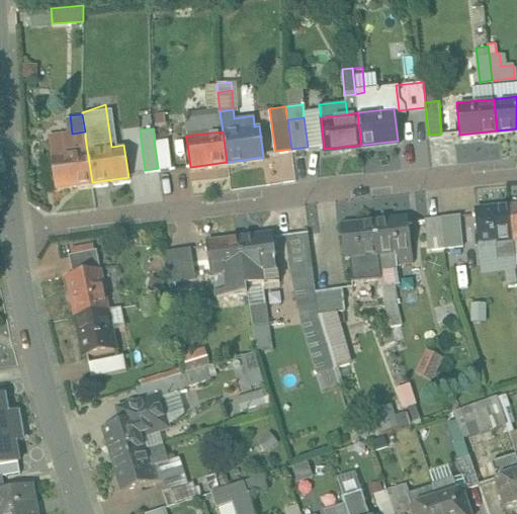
[(85,138),(49,143),(55,187),(92,182),(85,138)]
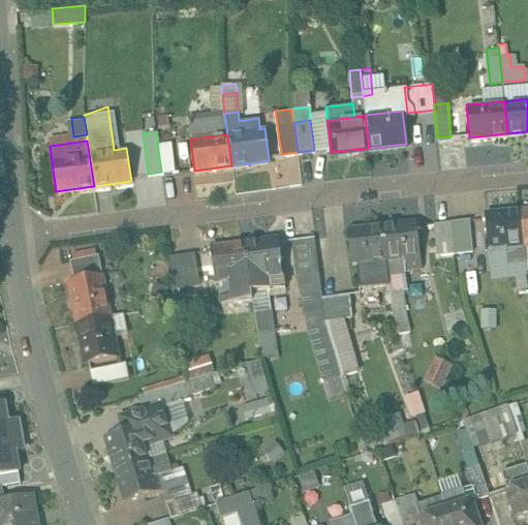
[(158,143),(157,143),(161,172),(175,170),(171,141),(158,143)]
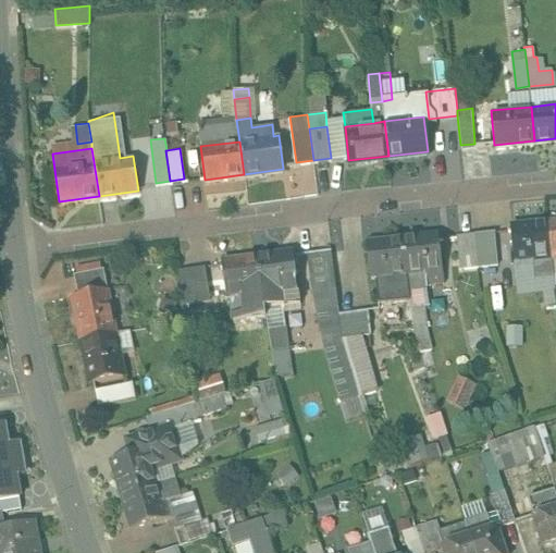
[(547,220),(511,223),(517,270),(534,269),(533,257),(551,256),(547,220)]
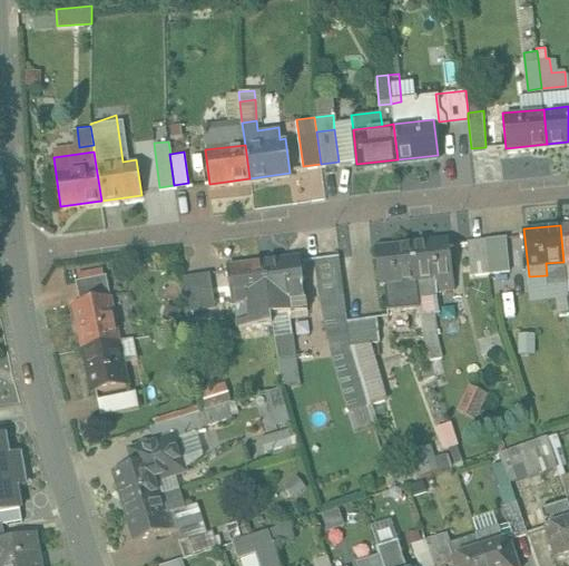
[(504,234),(486,236),(486,237),(489,270),(508,267),(504,234)]
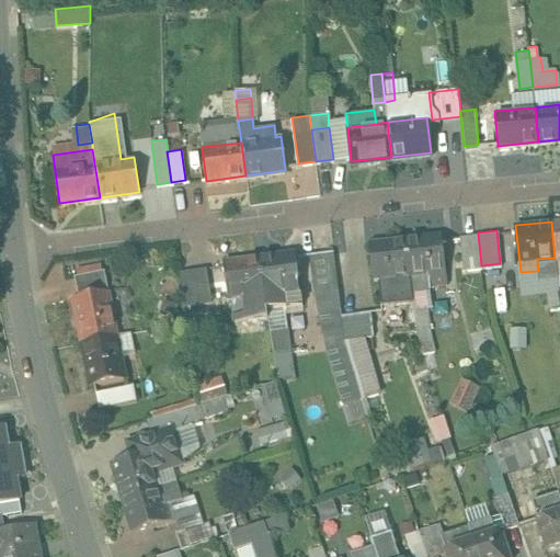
[(441,234),(404,238),(409,274),(427,272),(429,283),(446,281),(441,234)]
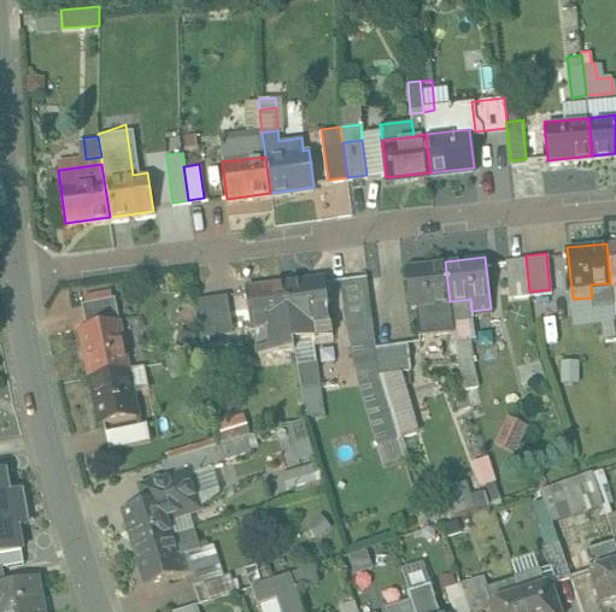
[(526,257),(505,259),(509,294),(529,292),(526,257)]
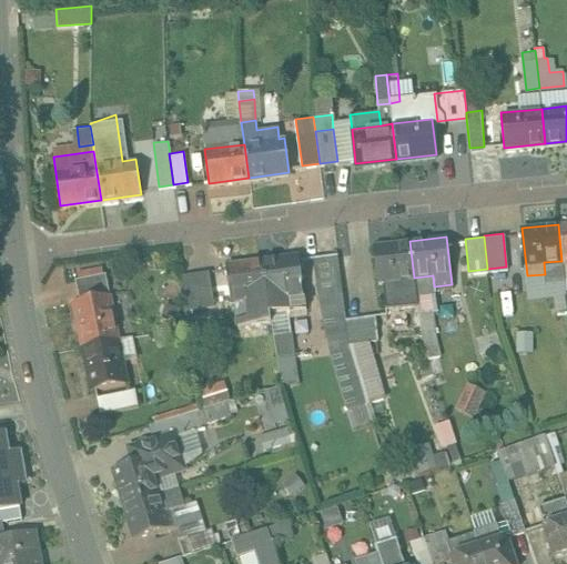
[(409,240),(373,244),(377,282),(382,282),(385,306),(417,304),(414,278),(409,241),(409,240)]
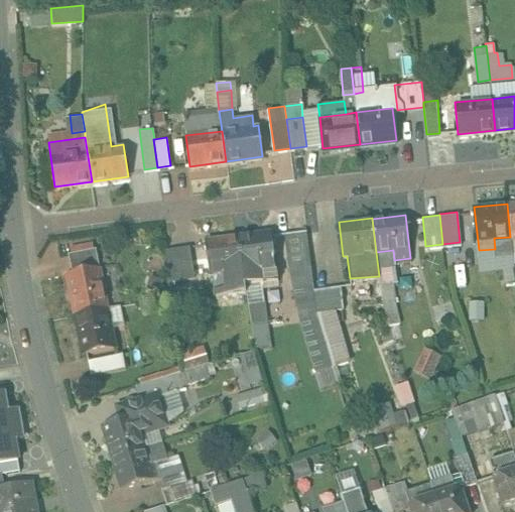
[(270,230),(238,234),(242,268),(259,266),(260,276),(276,274),(270,230)]
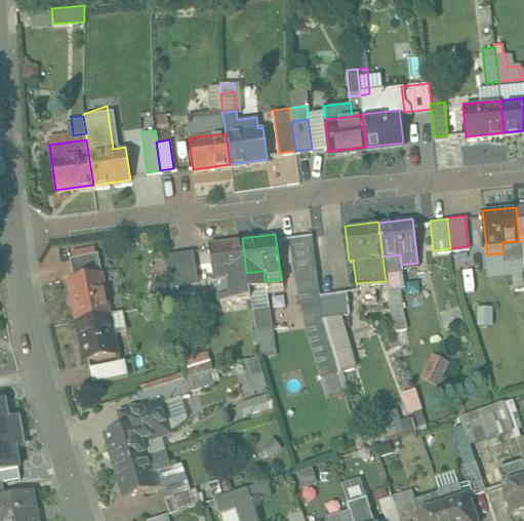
[(312,234),(289,236),(293,271),(316,269),(312,234)]
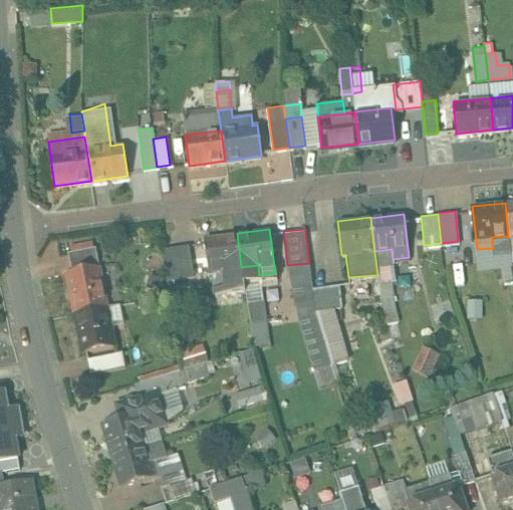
[(237,233),(204,238),(209,272),(211,272),(214,293),(245,289),(241,267),(237,233)]
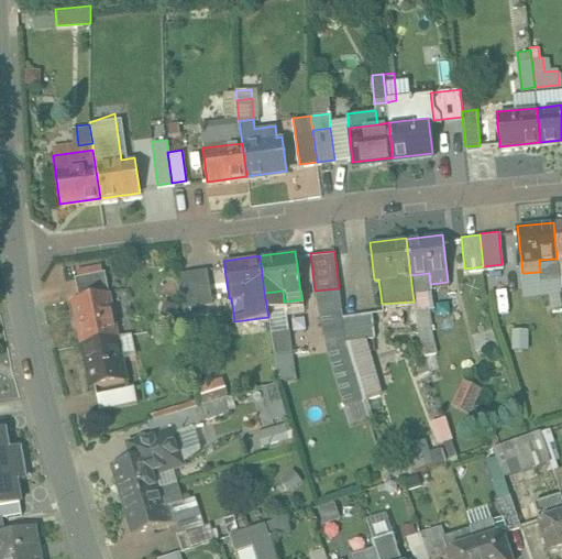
[(207,267),(179,271),(184,304),(212,299),(207,267)]
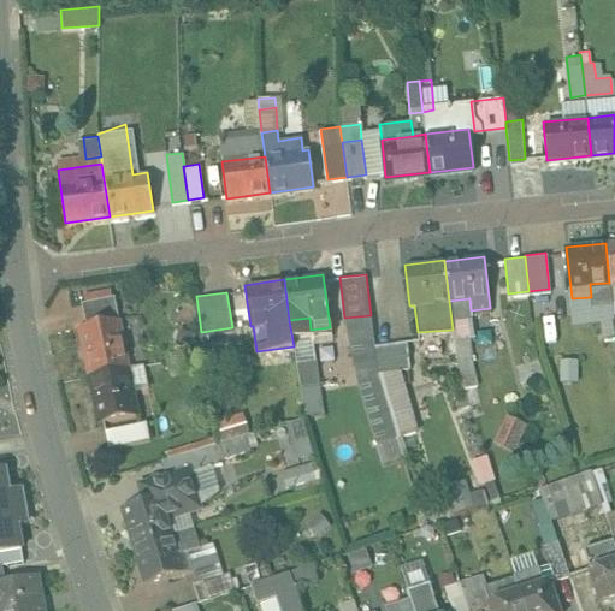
[(114,295),(81,301),(87,326),(118,319),(119,318),(114,295)]
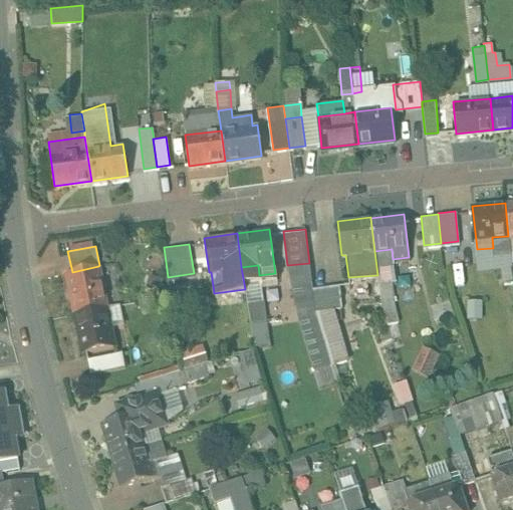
[(309,263),(287,265),(298,316),(313,367),(330,362),(316,316),(315,309),(315,308),(312,287),(309,263)]
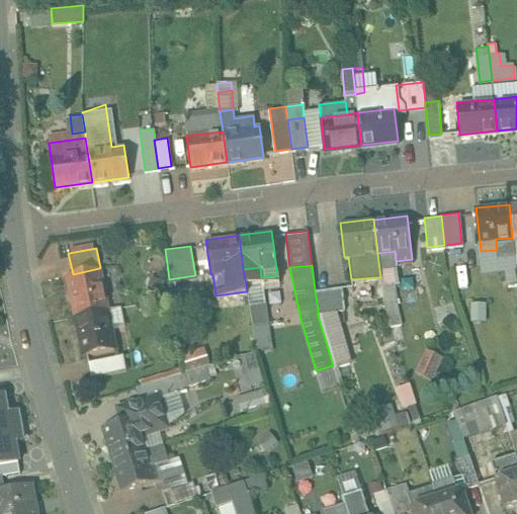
[(247,291),(256,347),(264,375),(279,374),(261,277),(260,267),(243,269),(247,291)]
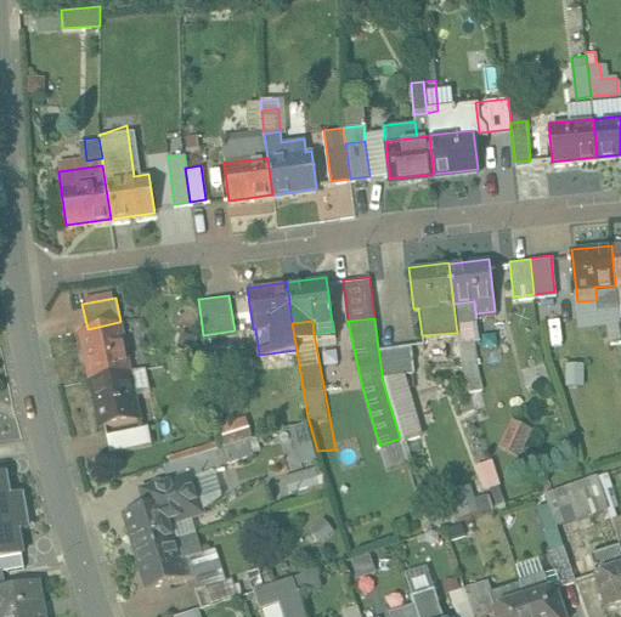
[(88,329),(80,330),(90,378),(129,369),(119,322),(88,329)]
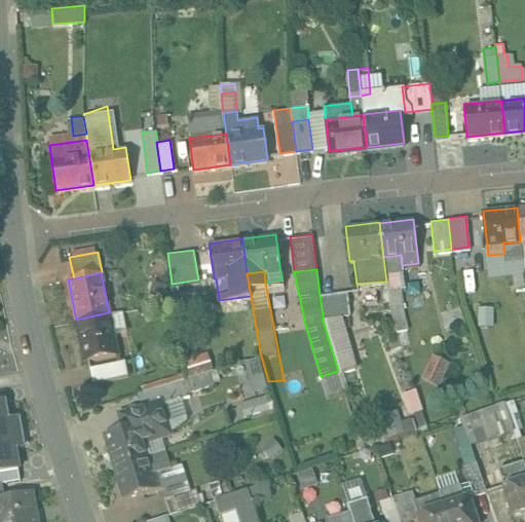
[(346,290),(320,294),(323,315),(335,314),(349,312),(346,290)]
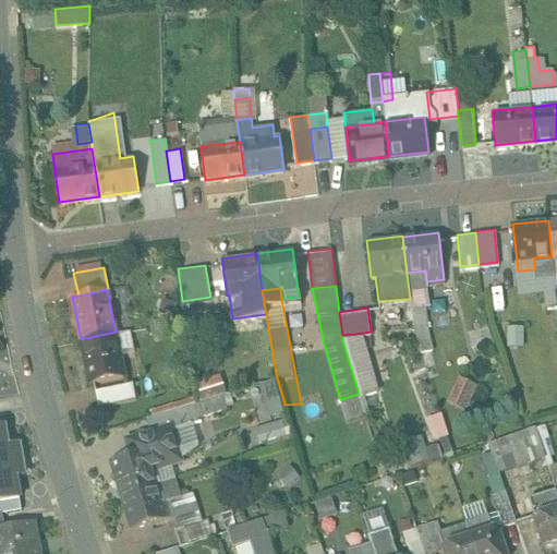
[(116,332),(81,339),(89,381),(124,373),(116,332)]
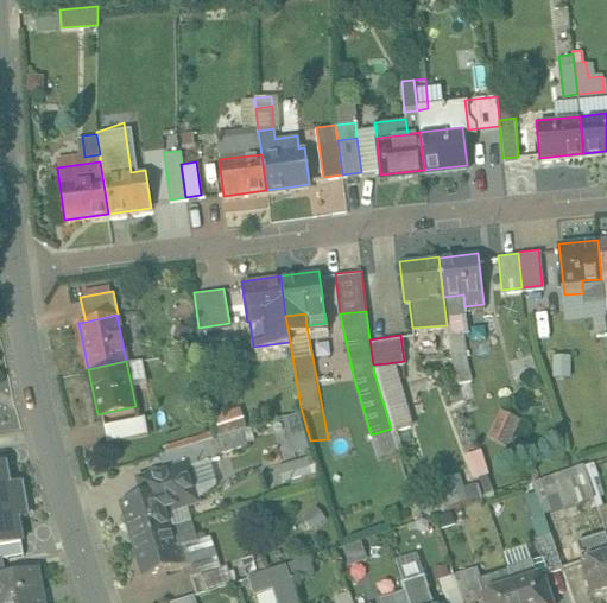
[(387,363),(373,366),(391,429),(410,424),(396,376),(392,378),(387,363)]
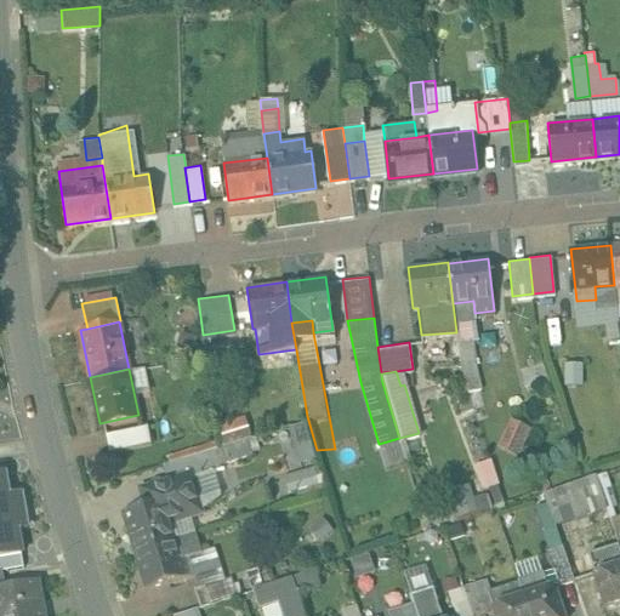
[(510,414),(498,441),(518,451),(532,422),(510,414)]
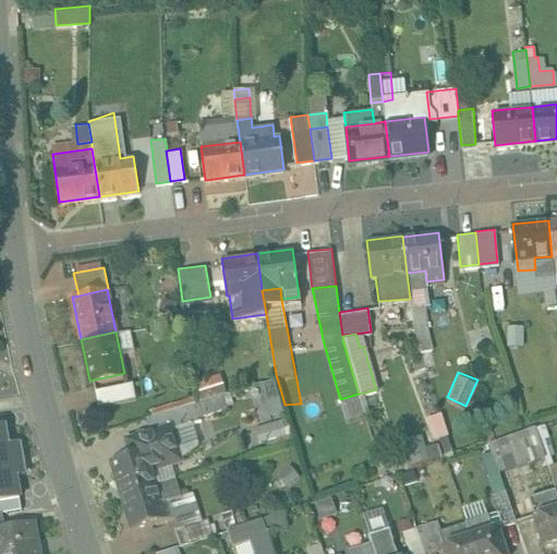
[(133,381),(95,389),(97,405),(135,397),(133,381)]
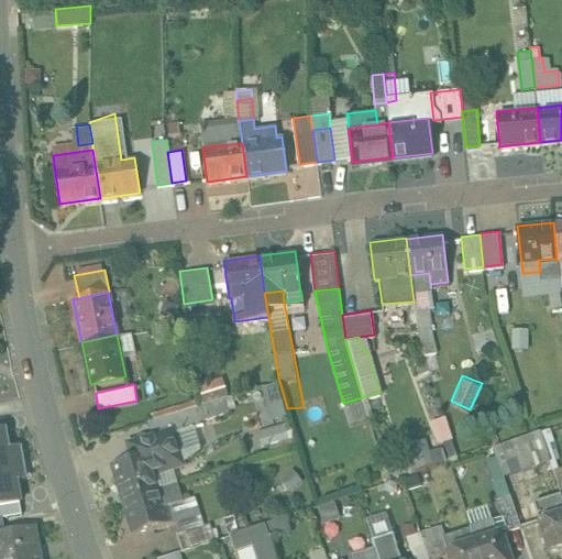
[(197,404),(146,419),(152,436),(152,437),(175,429),(175,430),(202,422),(197,404)]
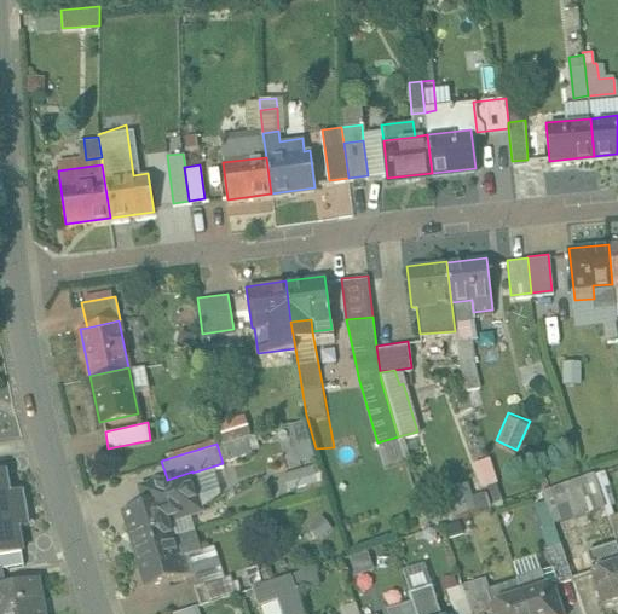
[(475,457),(485,502),(501,498),(491,453),(475,457)]
